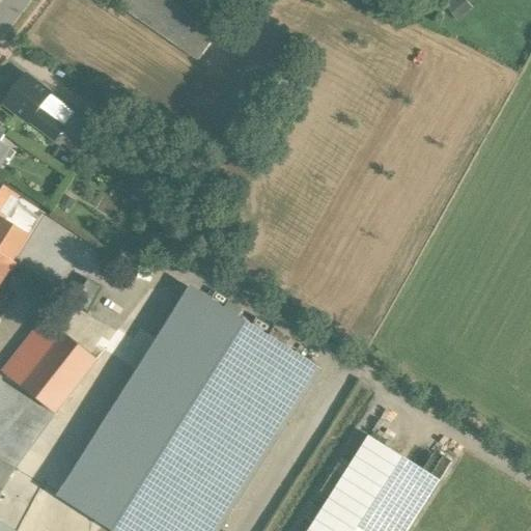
[(173,5),(165,0),(111,0),(156,31),(173,5)]
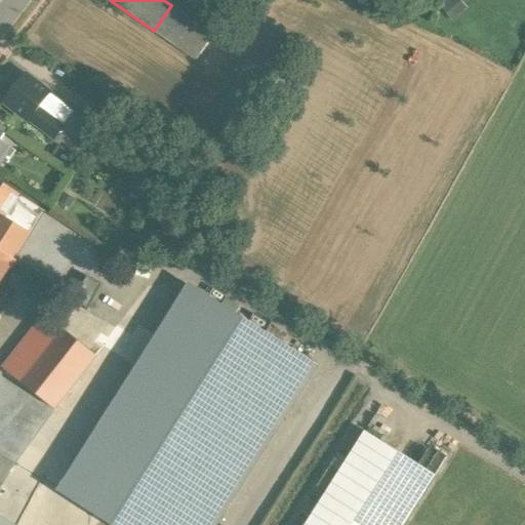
[(171,5),(154,31),(197,59),(214,34),(171,5)]
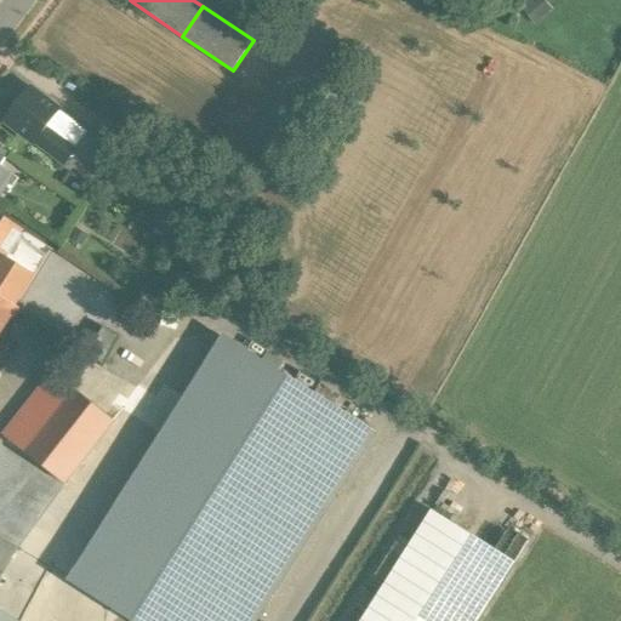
[(30,89),(4,123),(33,144),(34,143),(46,126),(58,110),(30,89)]
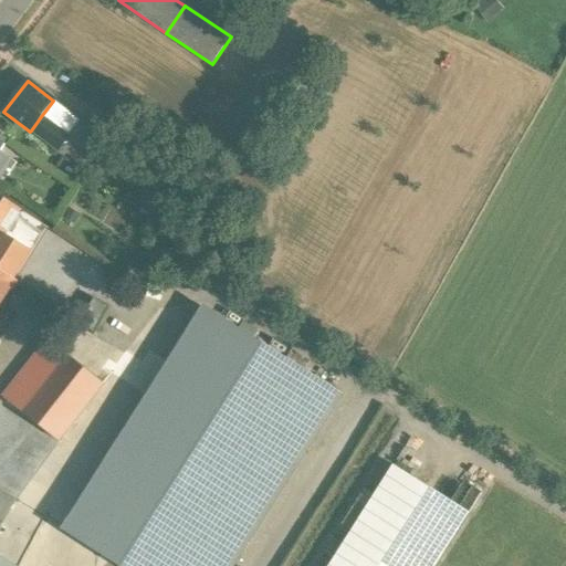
[(42,115),(31,130),(59,150),(70,136),(42,115)]
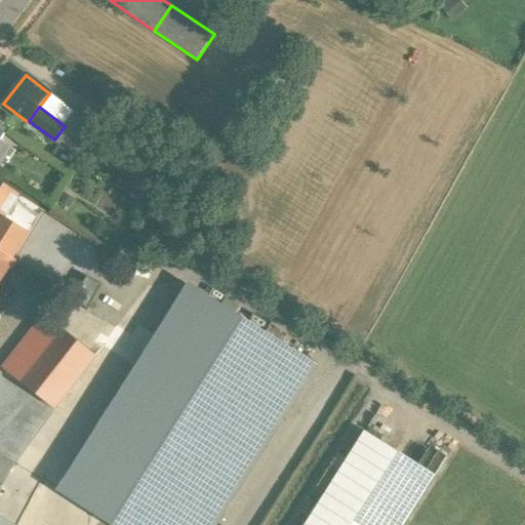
[(0,182),(0,224),(1,225),(21,196),(0,182)]
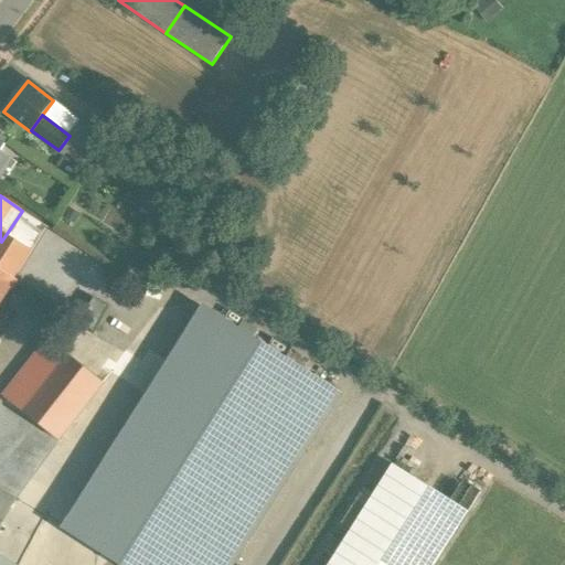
[(22,211),(1,242),(0,241),(0,251),(17,262),(42,224),(22,211)]
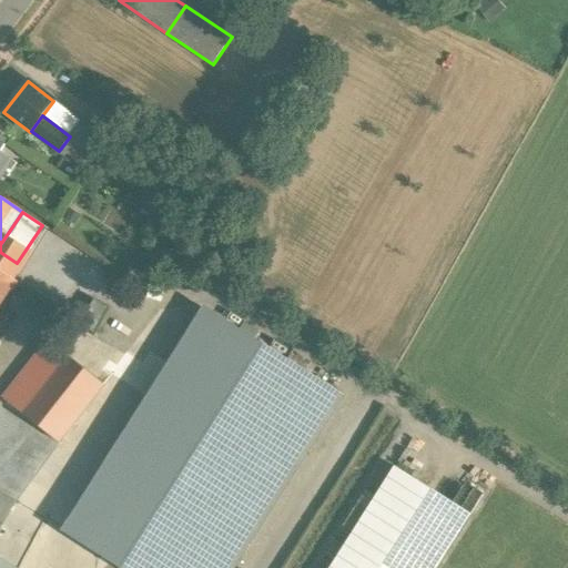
[(0,305),(13,285),(0,275),(0,305)]
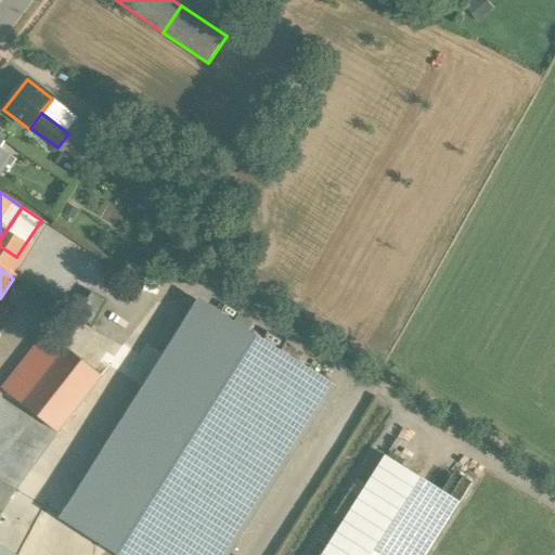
[(218,311),(77,531),(114,554),(229,554),(337,386),(218,311)]
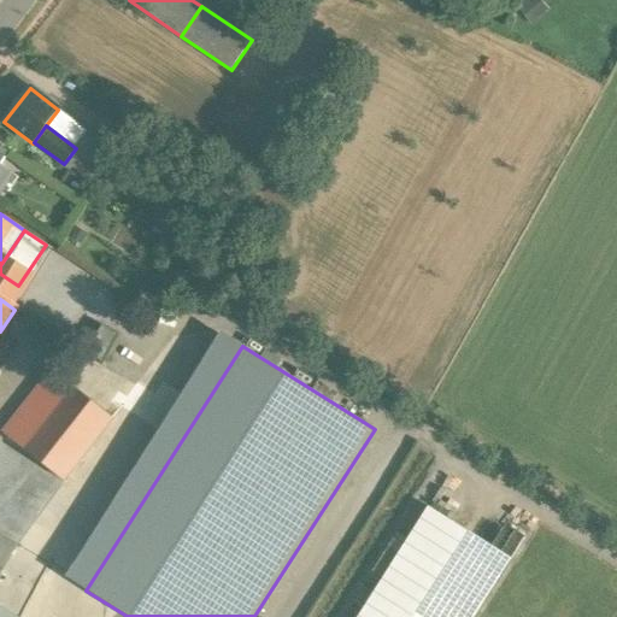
[(52,371),(3,433),(63,480),(112,418),(52,371)]
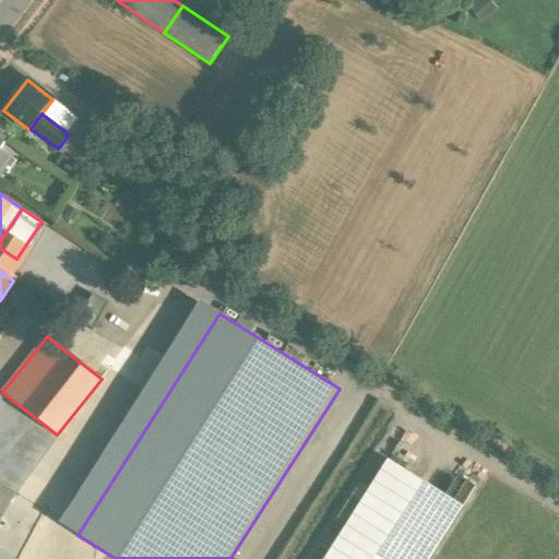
[(388,460),(324,558),(429,558),(463,507),(388,460)]
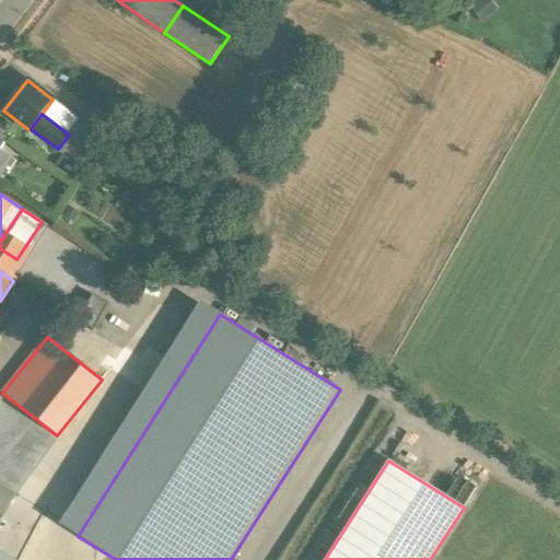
[(0,524),(16,496),(0,486),(0,559),(14,559),(0,551),(0,524)]
